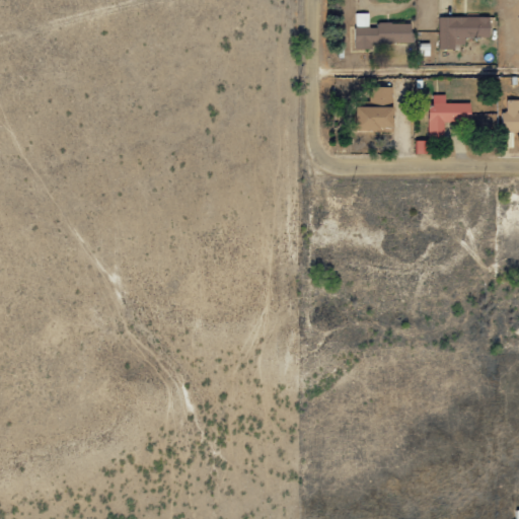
[(371,42),(412,42),(412,23),(369,23),(369,12),(355,12),(355,49),(371,49),(371,42)]
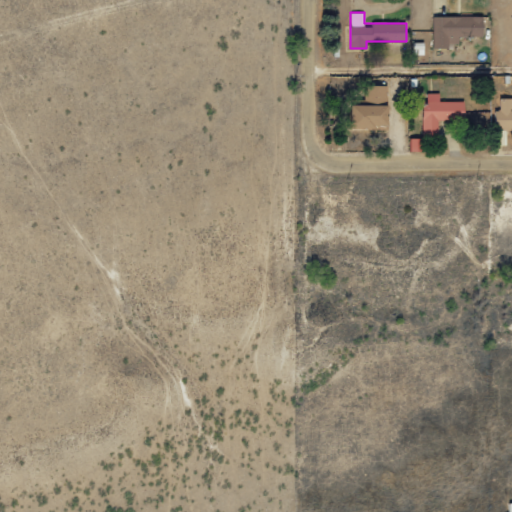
[(483,15),(433,16),(433,47),(459,46),(458,37),(483,37),(483,15)]
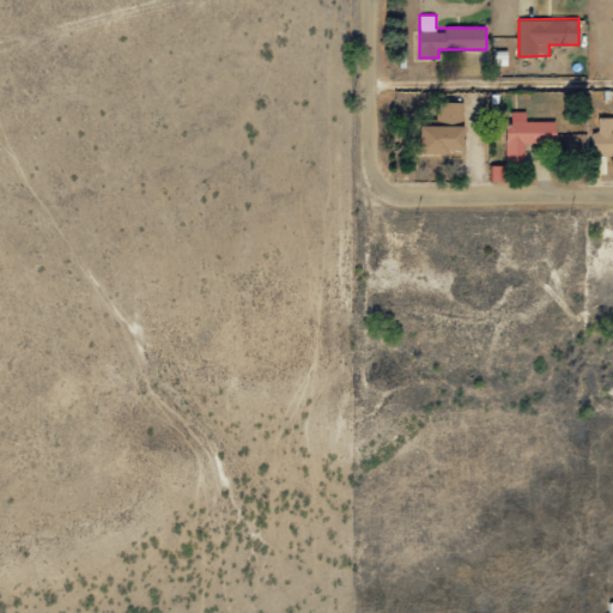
[(420,126),(420,153),(465,152),(463,102),(436,102),(436,126),(420,126)]
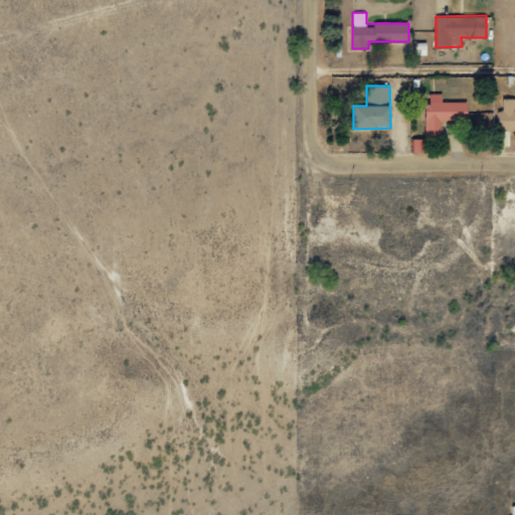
[(467,102),(442,102),(442,94),(430,94),(430,104),(425,104),(425,139),(413,139),(413,152),(432,152),(432,141),(441,141),(441,121),(467,121),(467,102)]
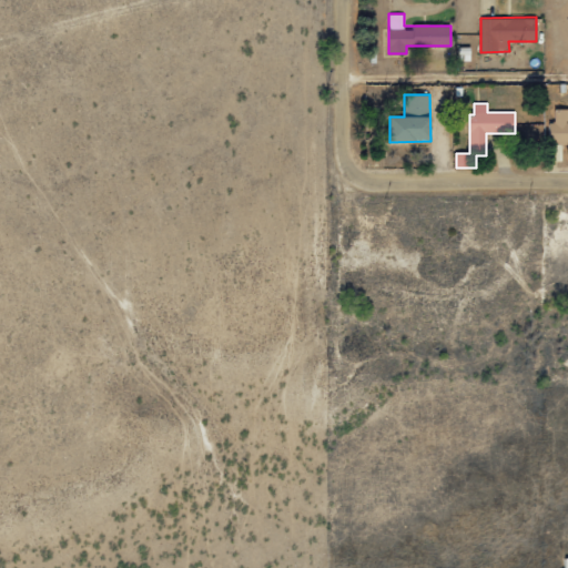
[(567,108),(554,109),(554,121),(548,121),(548,143),(567,142),(567,108)]
